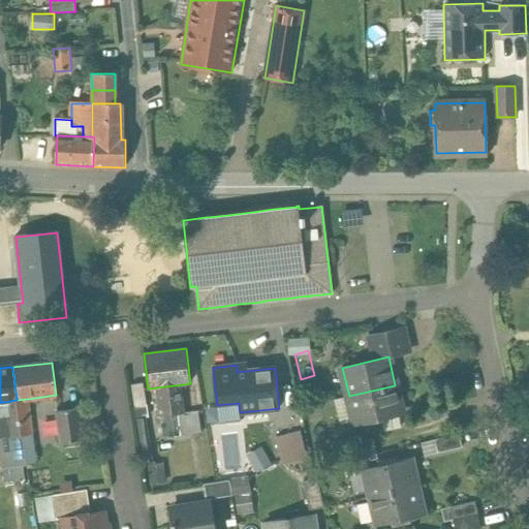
[(144,382),(131,384),(135,409),(148,407),(144,382)]
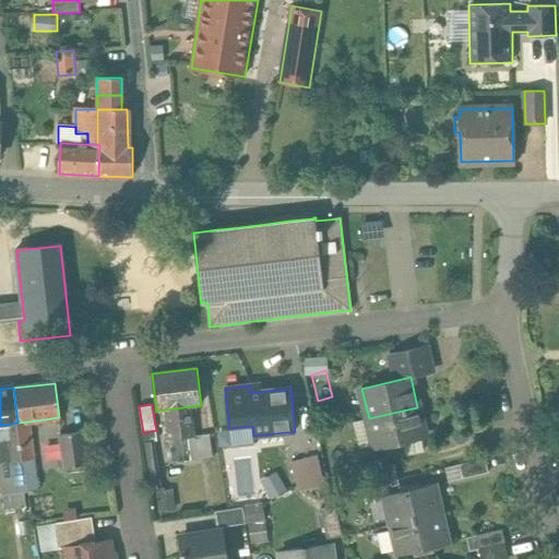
[(192,406),(166,409),(169,440),(195,437),(192,406)]
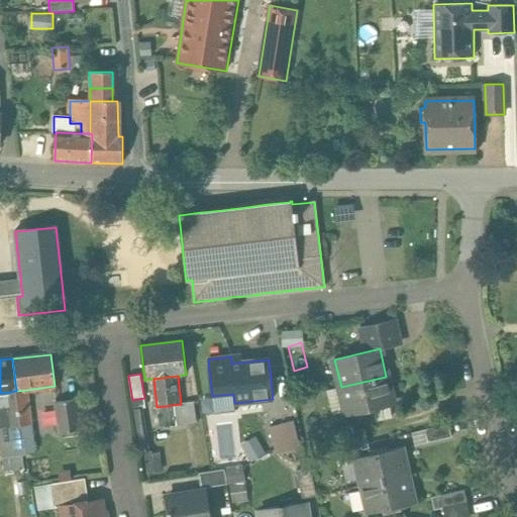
[(386,377),(341,387),(347,415),(393,405),(386,377)]
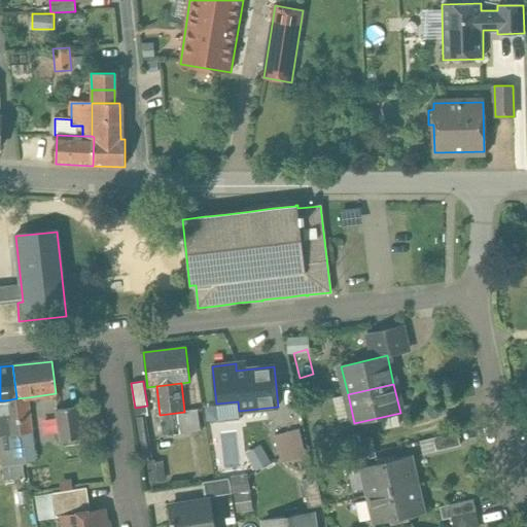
[(16,398),(15,398),(18,417),(21,417),(23,433),(32,432),(28,397),(16,398)]
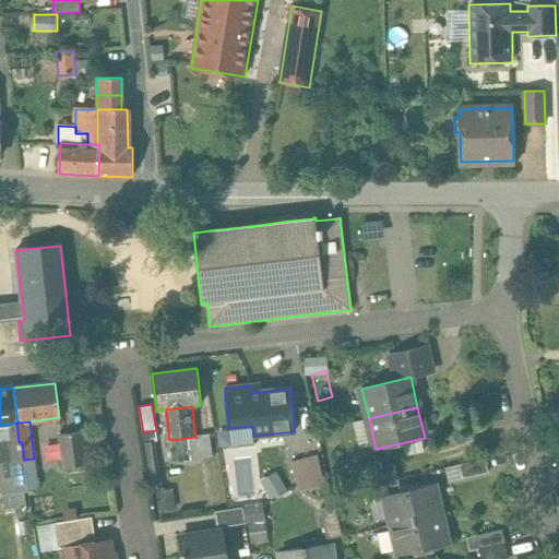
[(16,423),(6,425),(10,461),(23,460),(24,460),(22,442),(19,442),(16,423)]
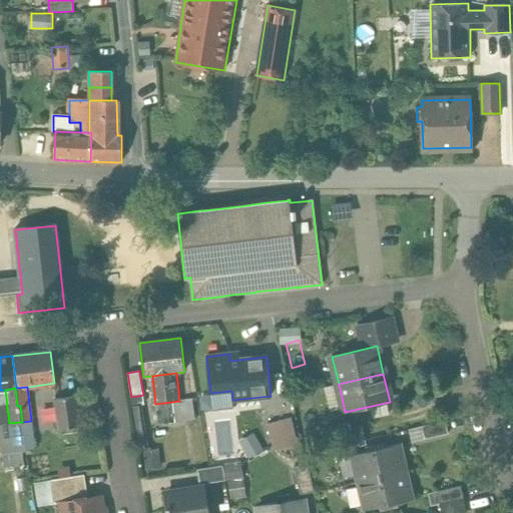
[(76,396),(54,399),(59,429),(80,426),(76,396)]
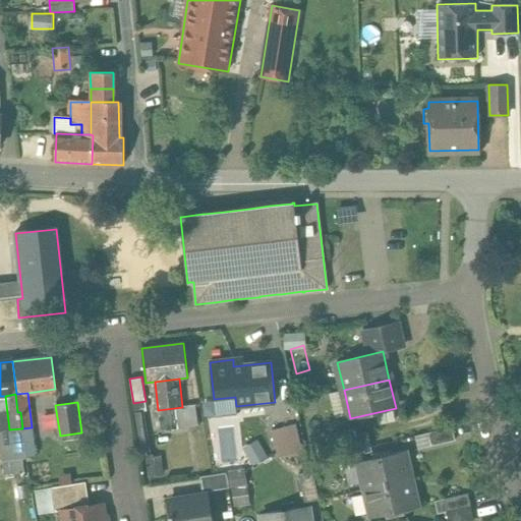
[(150,455),(143,411),(135,413),(142,456),(150,455)]
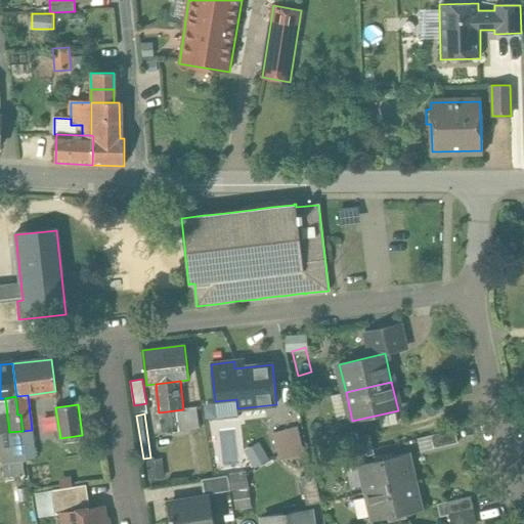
[(298,427),(273,433),(279,460),(304,454),(298,427)]
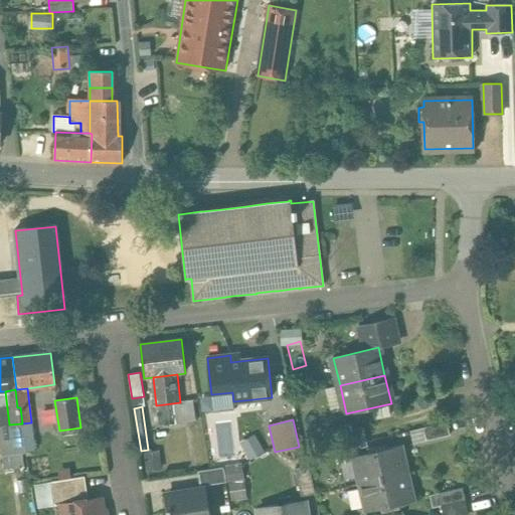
[(447,422),(423,428),(426,442),(450,436),(447,422)]
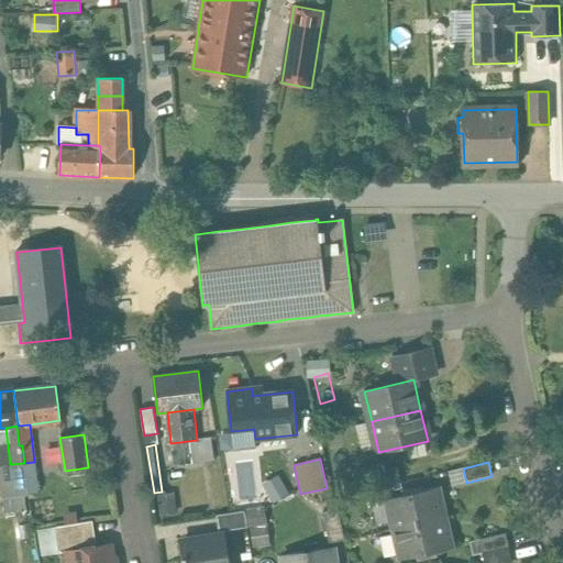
[(10,464),(0,465),(0,484),(2,498),(28,495),(23,463),(10,464)]
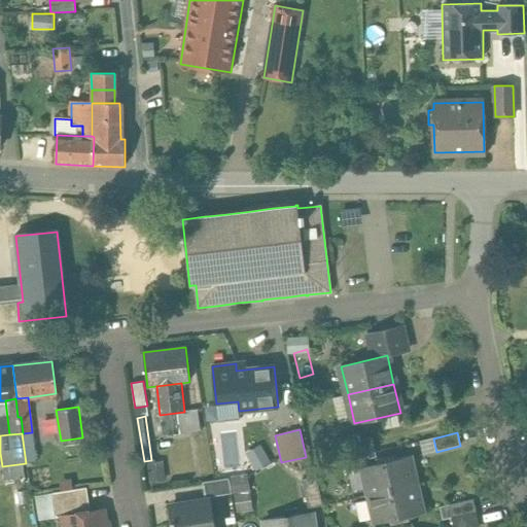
[(345,444),(348,457),(374,452),(371,438),(345,444)]
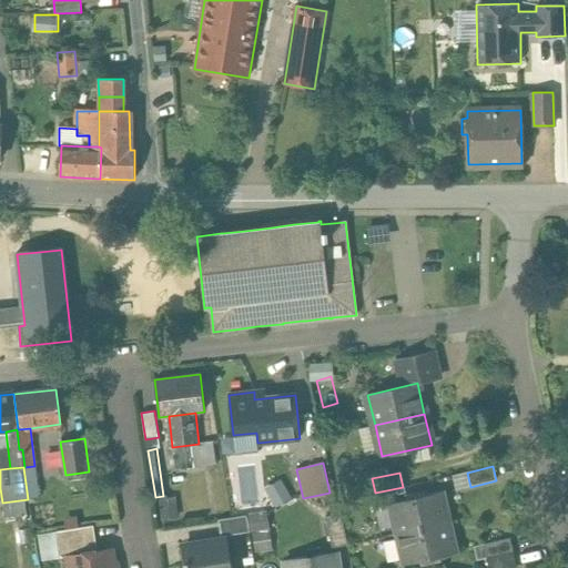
[(442,492),(391,504),(397,534),(449,523),(442,492)]
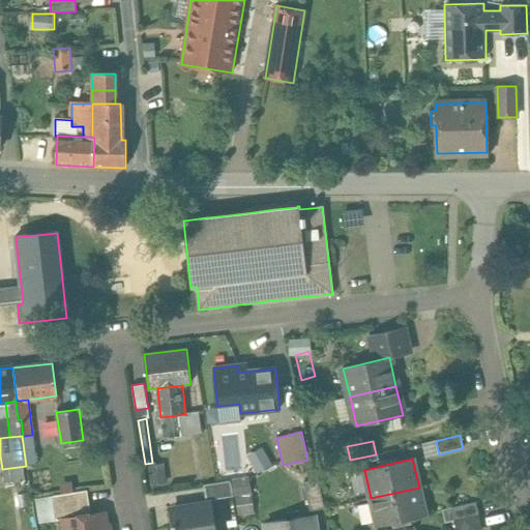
[(164,470),(151,472),(152,484),(165,482),(164,470)]
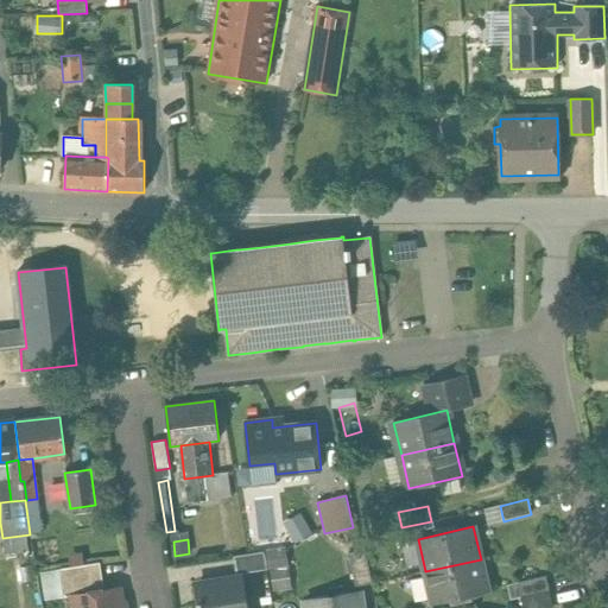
[(365,550),(348,555),(355,587),(372,583),(365,550)]
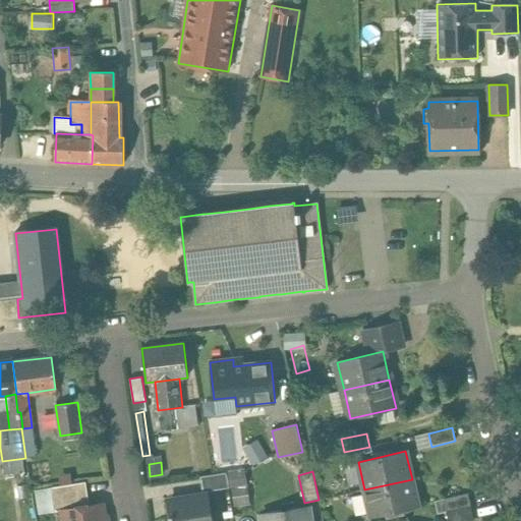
[(226,473),(200,477),(203,493),(229,487),(226,473)]
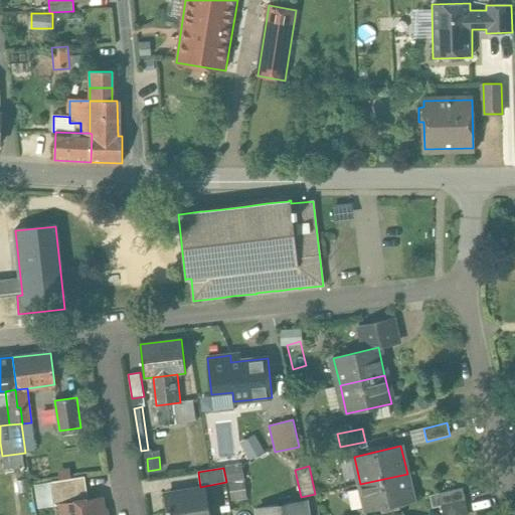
[(407,474),(360,484),(366,512),(413,501),(407,474)]
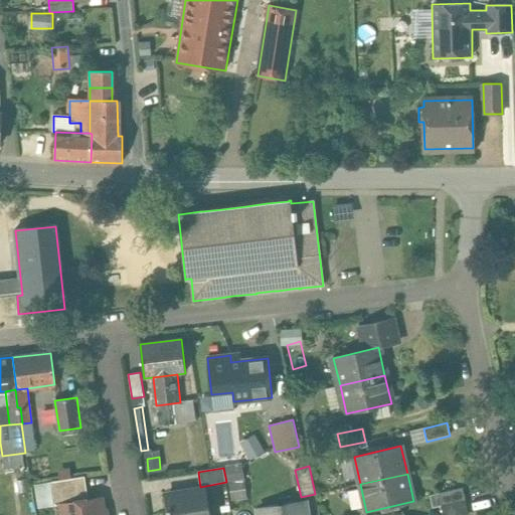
[(84,476),(50,482),(54,507),(62,505),(61,504),(89,500),(84,476)]
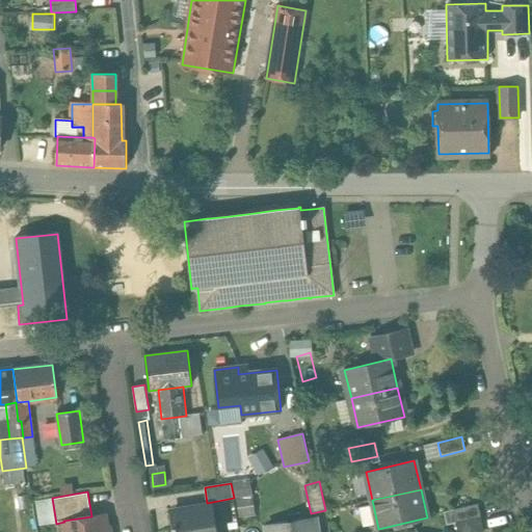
[(478,504),(444,512),(447,526),(456,523),(481,517),(478,504)]
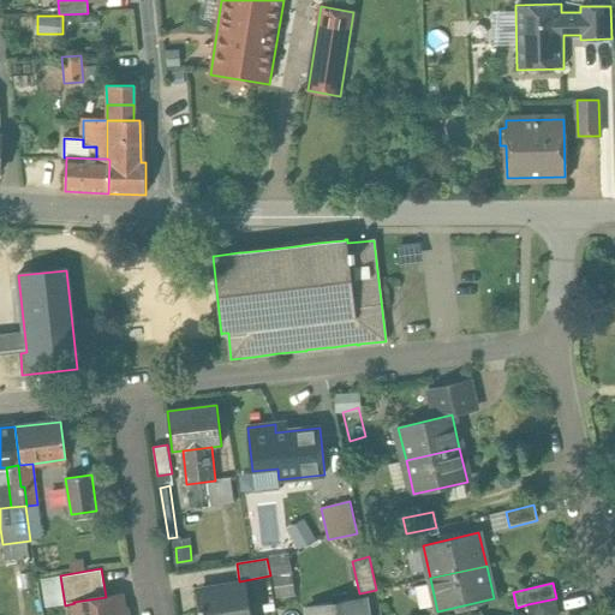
[(250,614),(246,585),(197,593),(201,614),(202,614),(201,614),(250,614)]
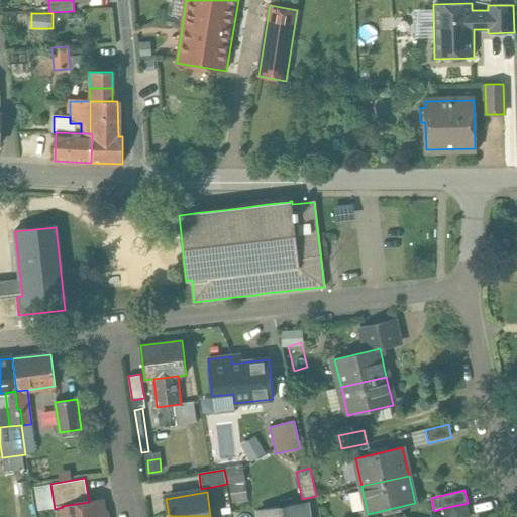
[(89,502),(62,506),(63,507),(64,516),(106,516),(106,513),(102,511),(101,500),(89,502)]
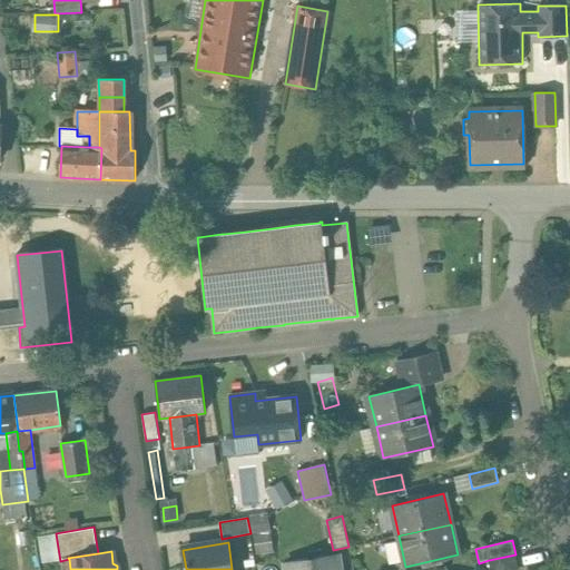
[(516,554),(489,560),(491,569),(512,569),(518,569),(516,554)]
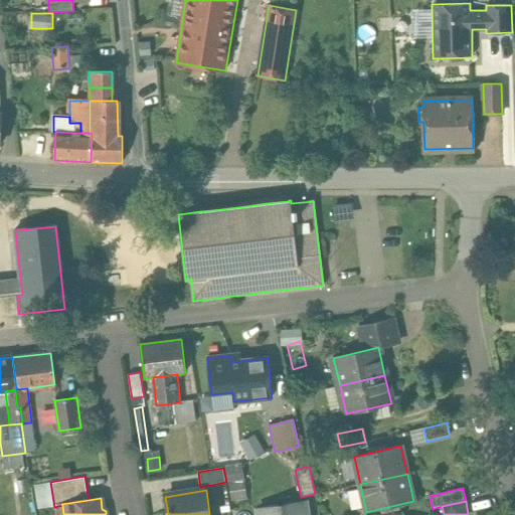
[(307,514),(305,502),(259,509),(259,514),(307,514)]
